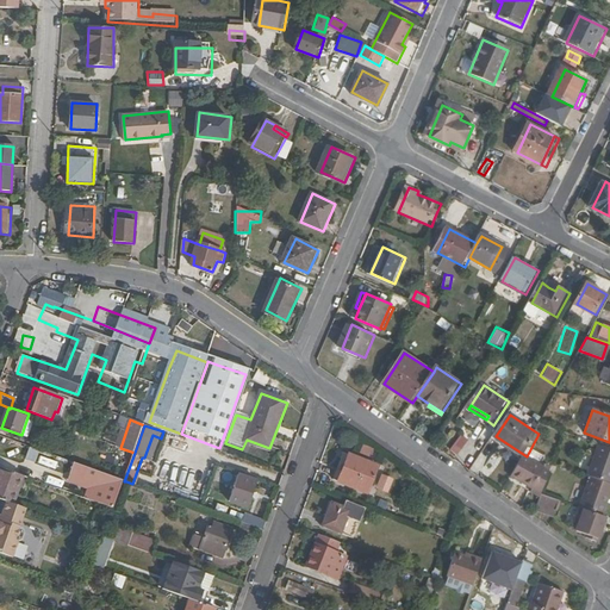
[(459,434),(450,449),(459,454),(467,439),(459,434)]
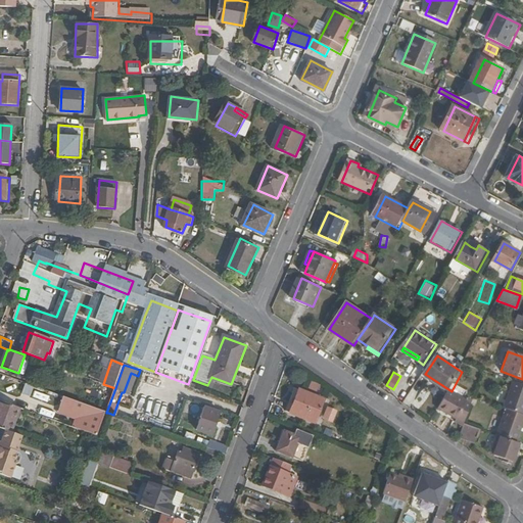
[(522,415),(522,384),(513,381),(504,408),(506,409),(522,415)]
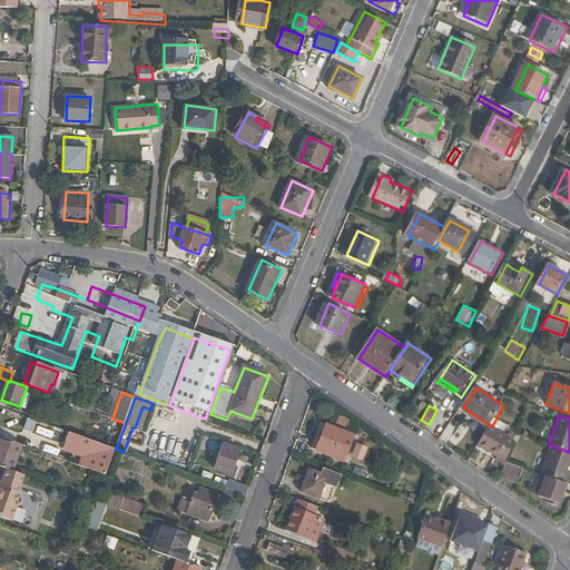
[(32,432),(36,421),(27,418),(22,429),(32,432)]
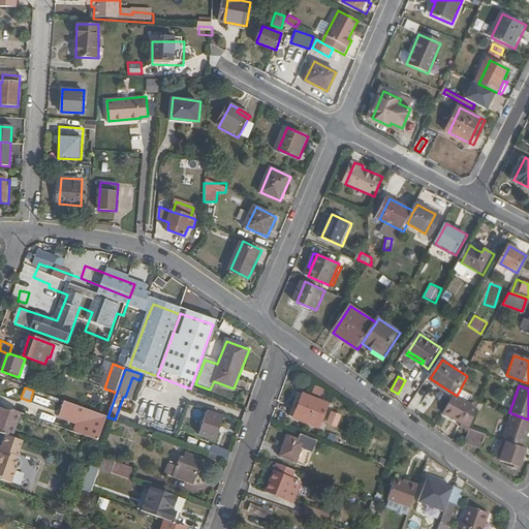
[(297,418),(305,395),(300,393),(291,416),(297,418)]
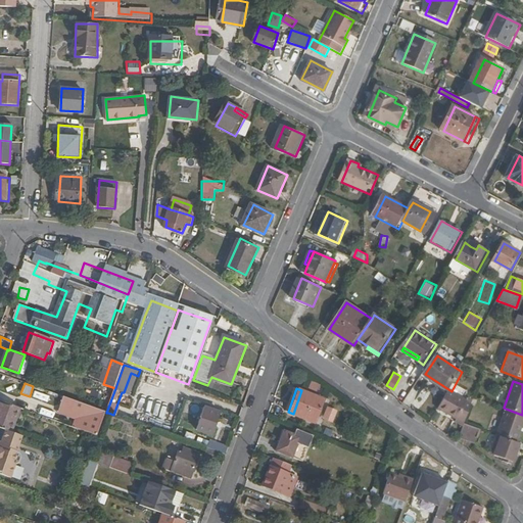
[(34,390),(32,396),(47,402),(49,396),(34,390)]
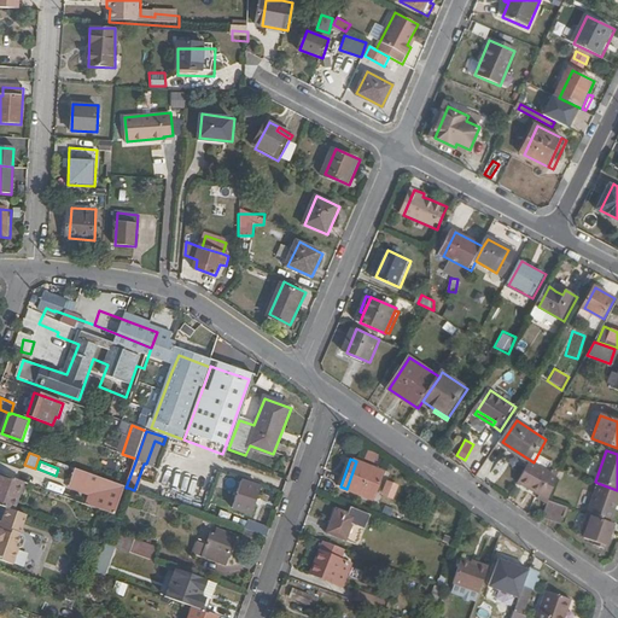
[(385,472),(356,461),(347,489),(375,500),(385,472)]
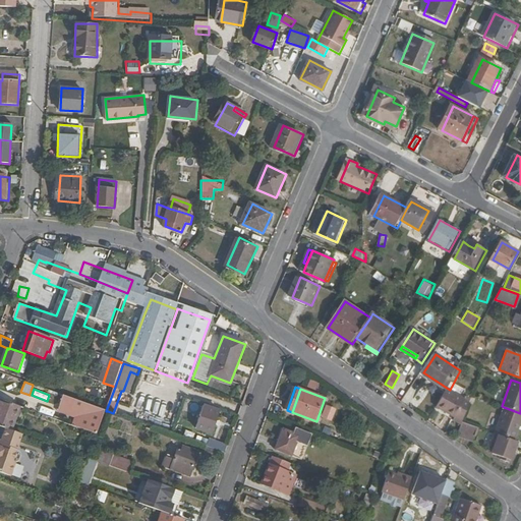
[(462,421),(469,402),(446,389),(436,407),(455,417),(454,420),(461,424),(462,421)]
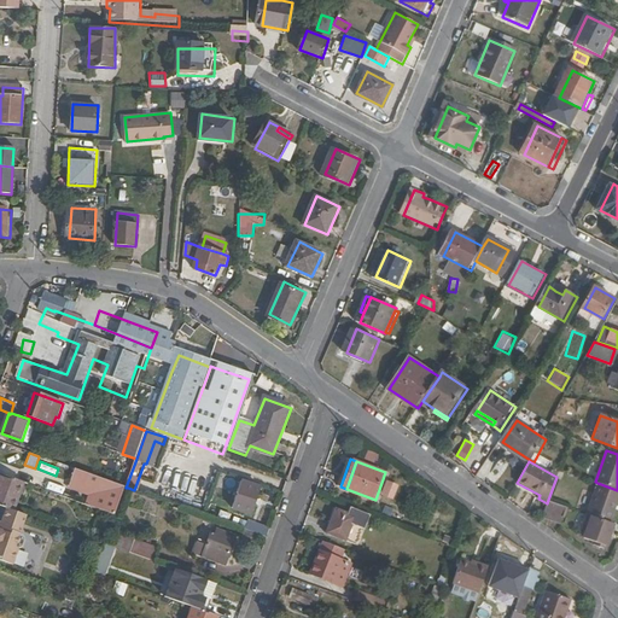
[(88,464),(86,473),(106,481),(109,471),(88,464)]
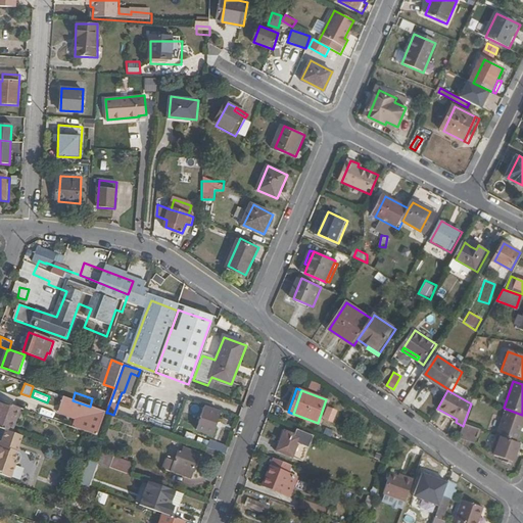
[(79,430),(98,437),(106,413),(90,407),(73,400),(64,397),(59,411),(83,419),(82,422),(79,430)]
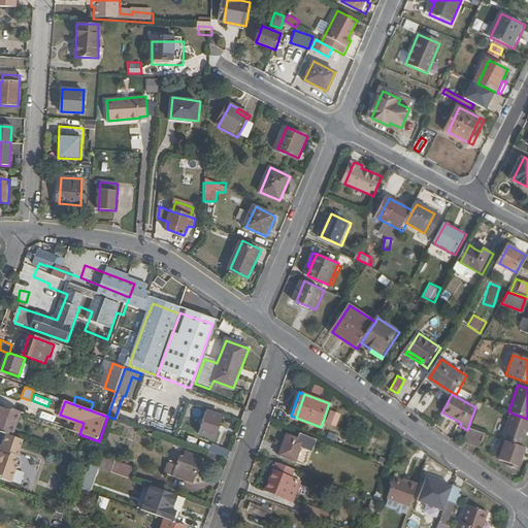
[(2,405),(0,410),(0,432),(12,437),(21,413),(2,405)]
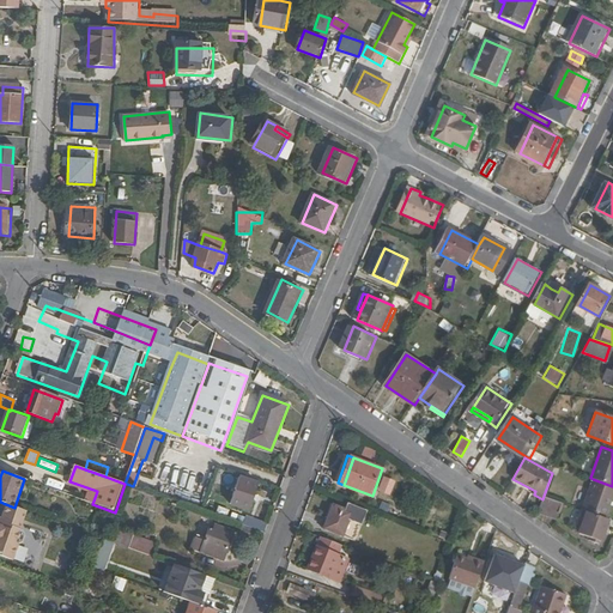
[(377,491),(390,496),(395,480),(382,475),(377,491)]
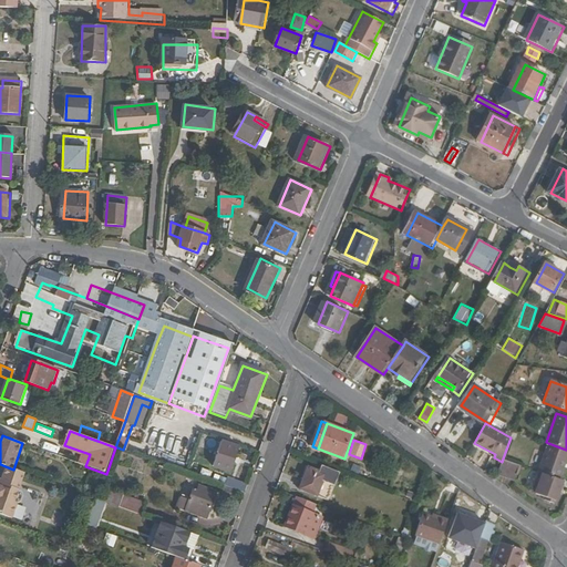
[(218,457),(216,465),(233,472),(241,447),(226,442),(224,449),(227,450),(224,459),(218,457)]
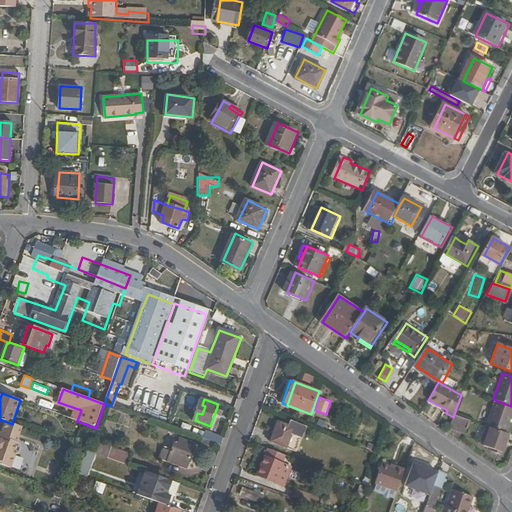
[(505,433),(511,413),(511,406),(495,400),(486,426),(487,426),(505,433)]
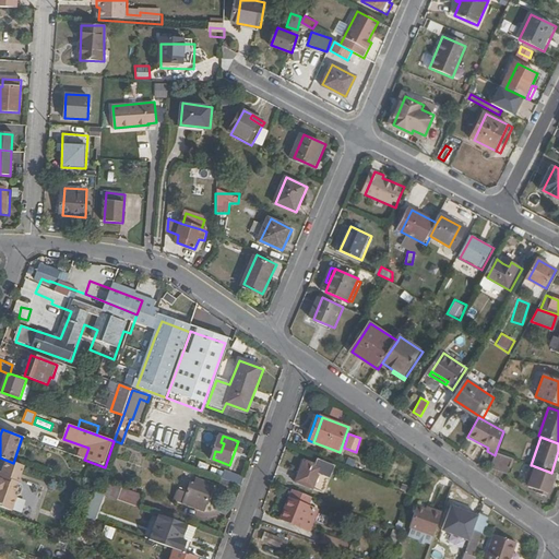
[(88,448),(63,439),(62,442),(87,451),(88,448)]
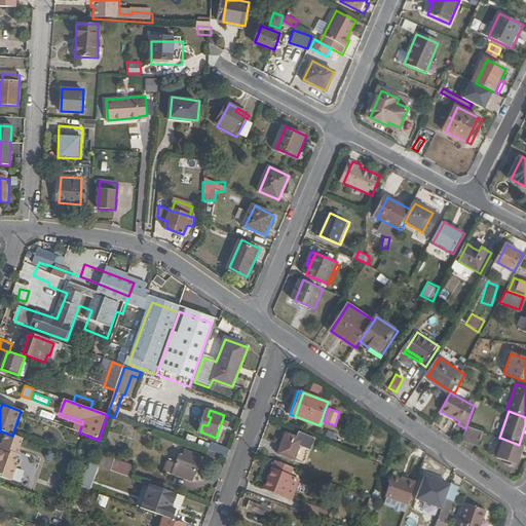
[(477,445),(482,431),(466,425),(465,428),(461,440),(477,445)]
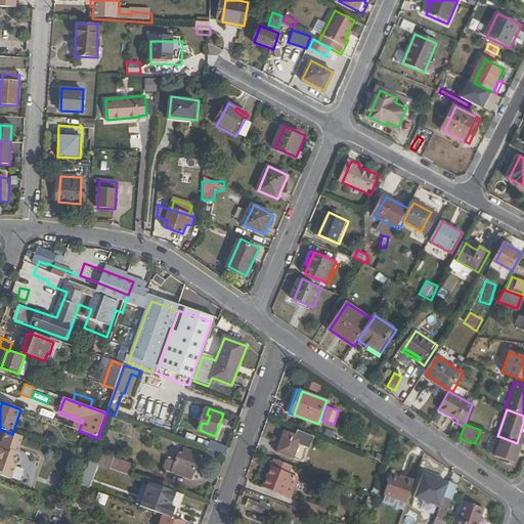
[(279,452),(296,459),(303,438),(287,432),(279,452)]
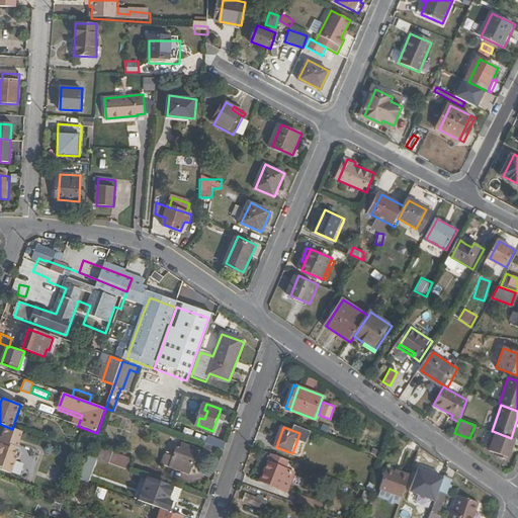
[(507,460),(515,439),(511,438),(493,431),(487,446),(491,447),(489,451),(499,454),(498,456),(507,460)]
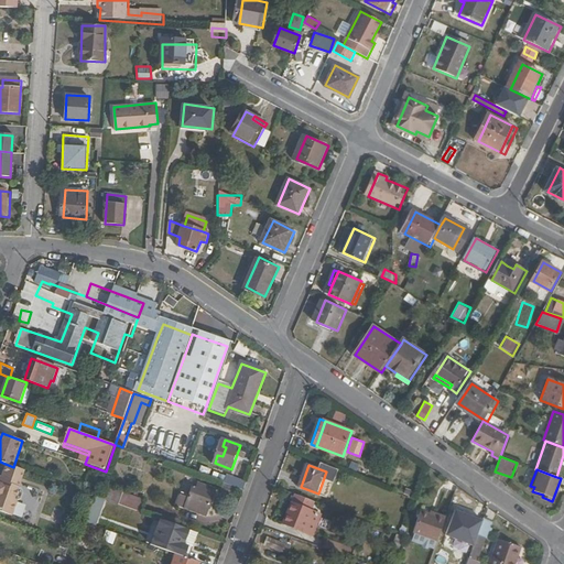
[(212,488),(199,483),(197,489),(193,487),(186,507),(207,514),(214,496),(209,495),(210,490),(212,488)]
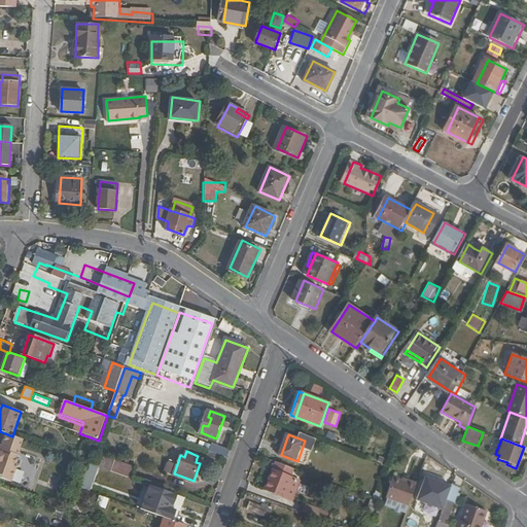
[(111,471),(129,476),(131,464),(113,461),(111,471)]
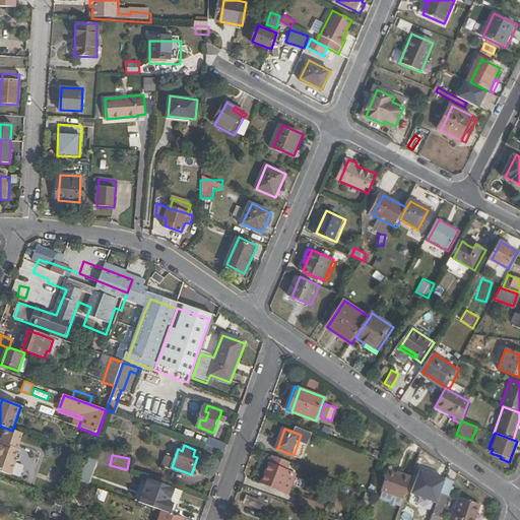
[(169,466),(171,456),(165,455),(161,465),(169,466)]
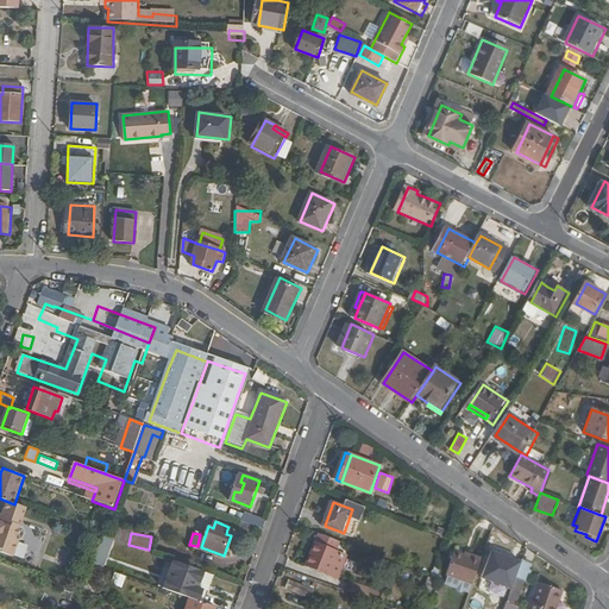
[(341,579),(349,558),(337,553),(341,542),(340,542),(320,534),(308,567),(328,576),(328,575),(341,579)]
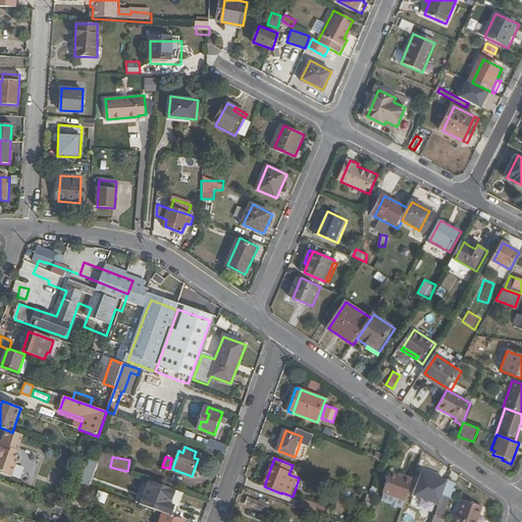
[(0,472),(9,476),(12,469),(0,460),(0,472)]
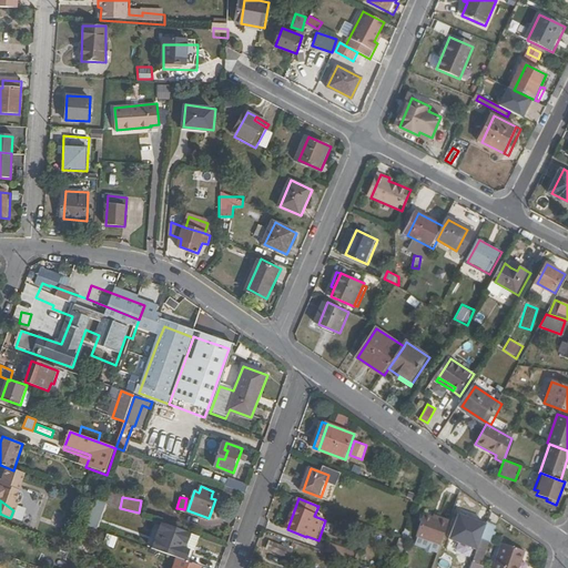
[(100,527),(103,501),(92,500),(89,526),(100,527)]
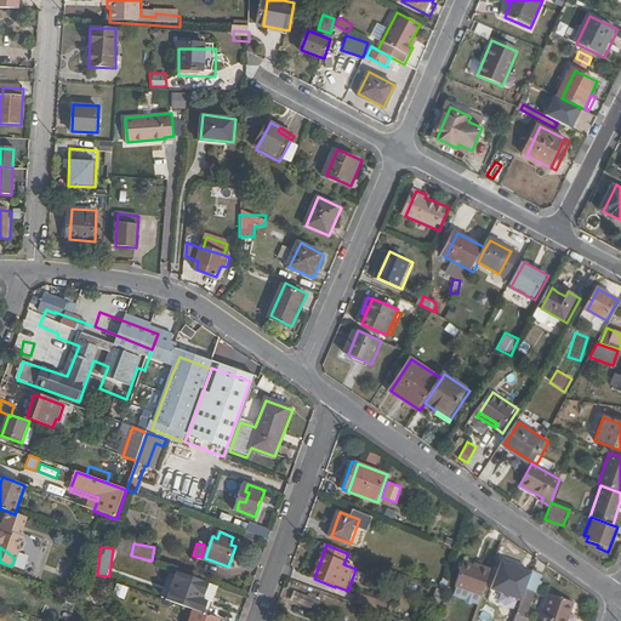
[(482,604),(495,569),(478,564),(477,567),(466,563),(459,586),(460,586),(456,594),(482,604)]
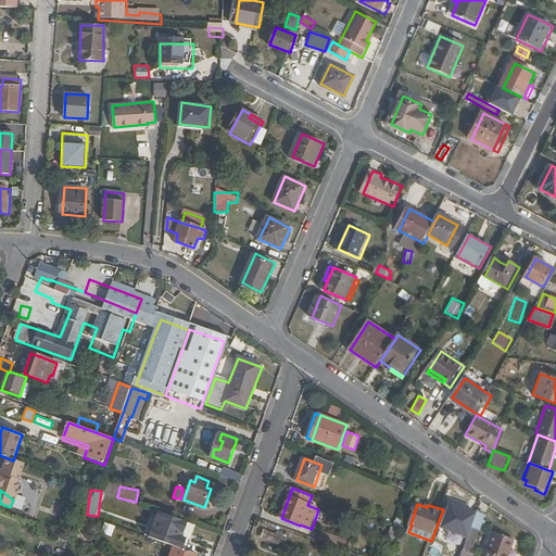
[(472,526),(478,514),(452,504),(442,529),(469,538),(472,526)]
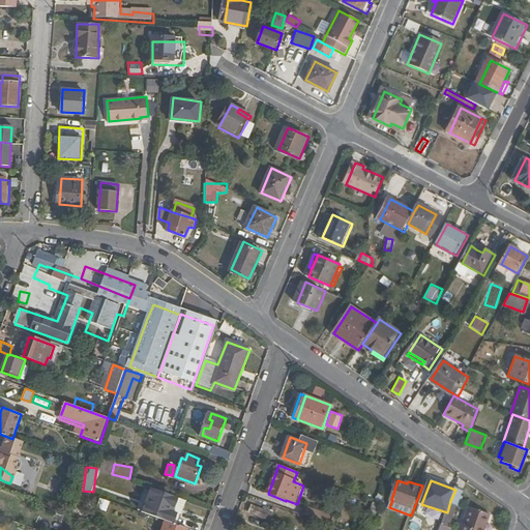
[(455,490),(450,501),(460,504),(465,490),(457,487),(455,490)]
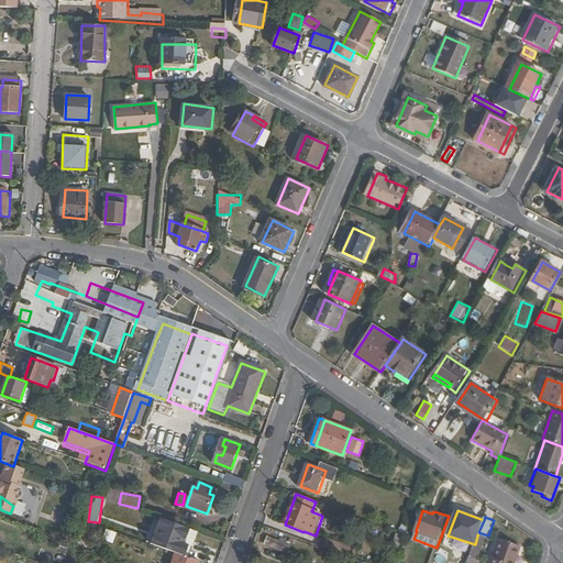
[(189,531),(159,520),(151,543),(177,553),(186,556),(189,548),(184,545),(189,531)]
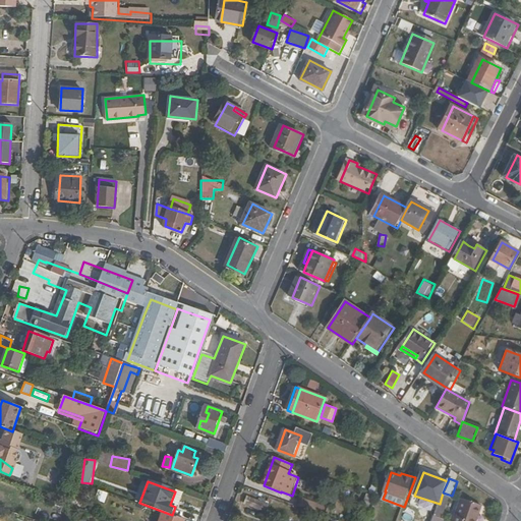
[(104,503),(108,493),(98,489),(95,499),(104,503)]
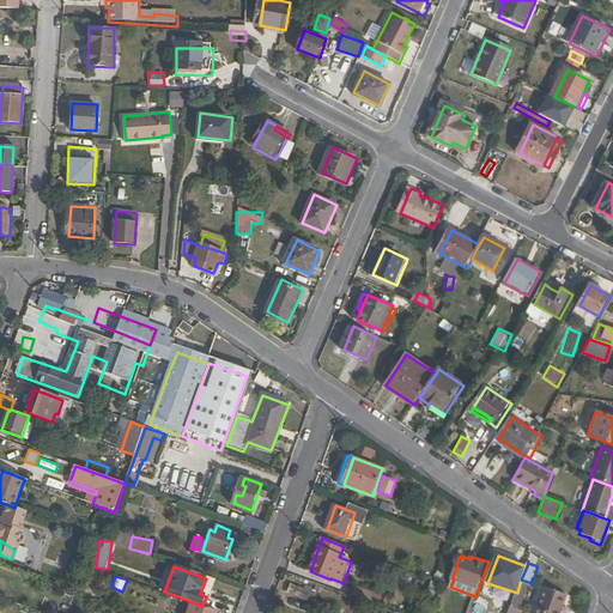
[(316,601),(320,593),(295,584),(292,593),(316,601)]
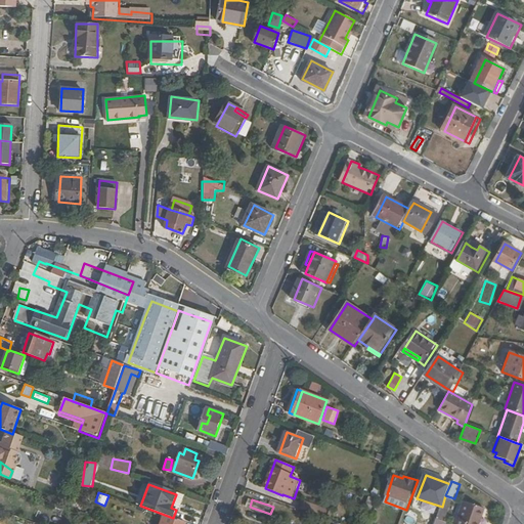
[(459,500),(456,507),(465,510),(467,504),(459,500)]
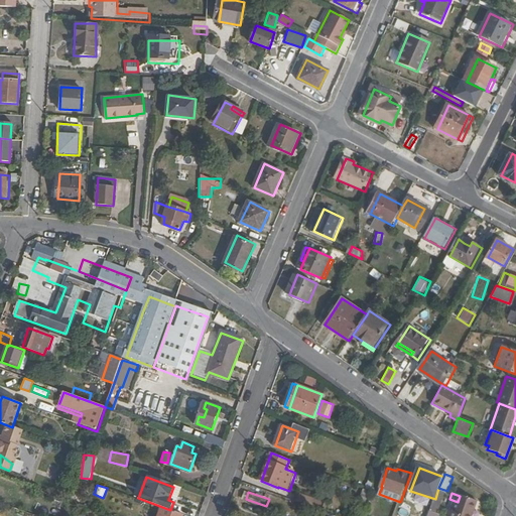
[(323,502),(301,494),(298,502),(320,510),(323,502)]
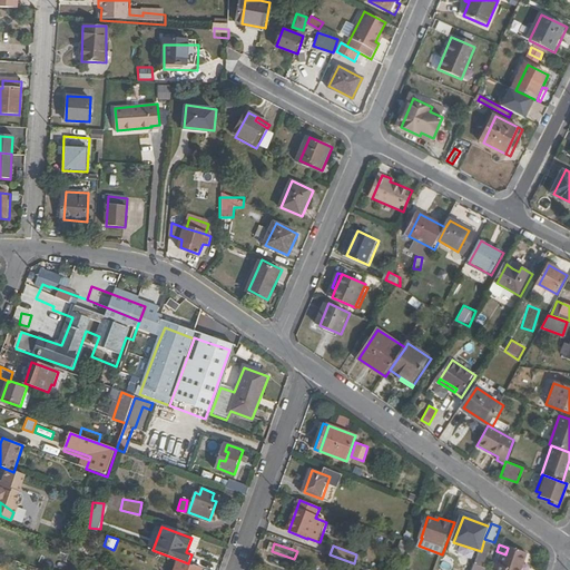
[(516,569),(533,569),(536,566),(505,554),(497,551),(492,566),(497,567),(498,563),(516,569)]
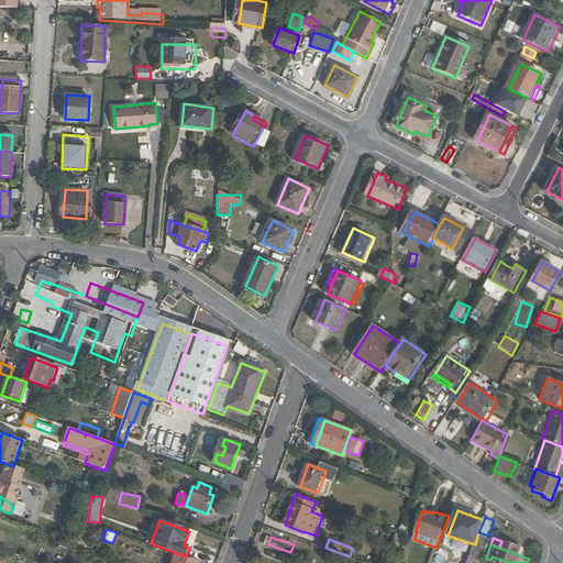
[(177,553),(174,562),(200,562),(201,562),(186,556),(177,553)]
